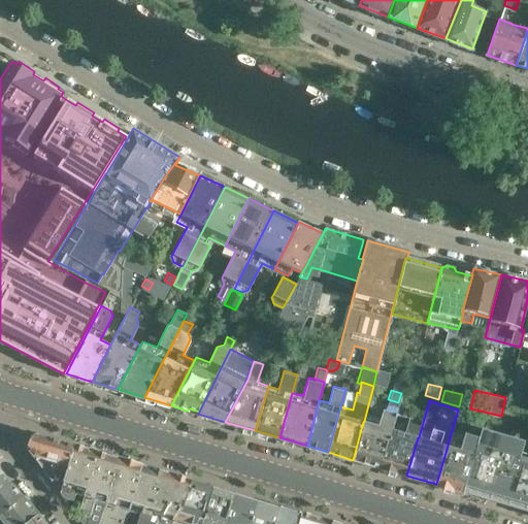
[(527,411),(506,404),(503,415),(527,422),(527,411)]
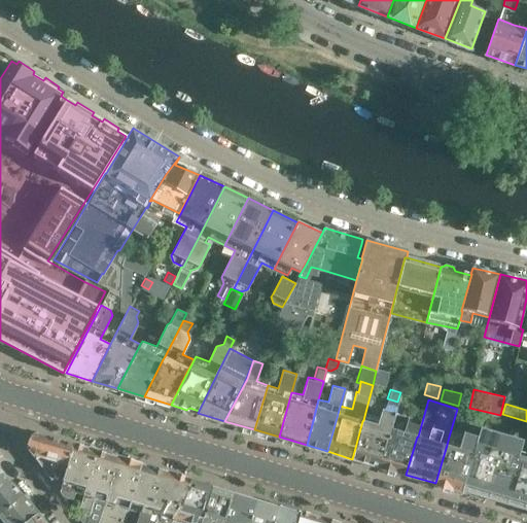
[(362,421),(352,459),(354,459),(379,465),(393,413),(383,410),(378,424),(363,420),(362,421)]
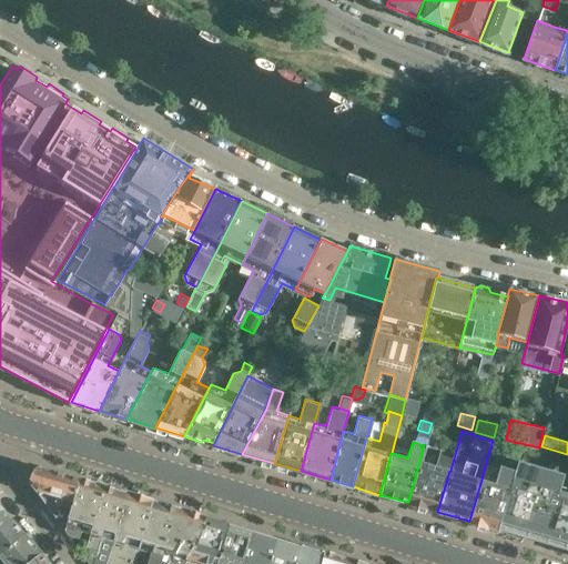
[(520,455),(521,449),(506,444),(504,451),(520,455)]
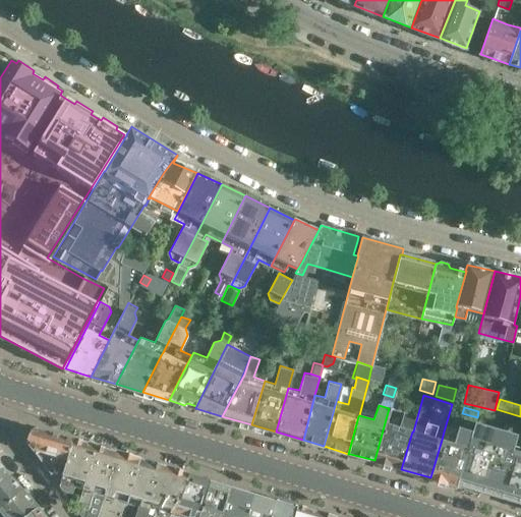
[(389,408),(374,460),(377,461),(377,462),(392,466),(401,469),(416,415),(393,408),(392,409),(389,408)]
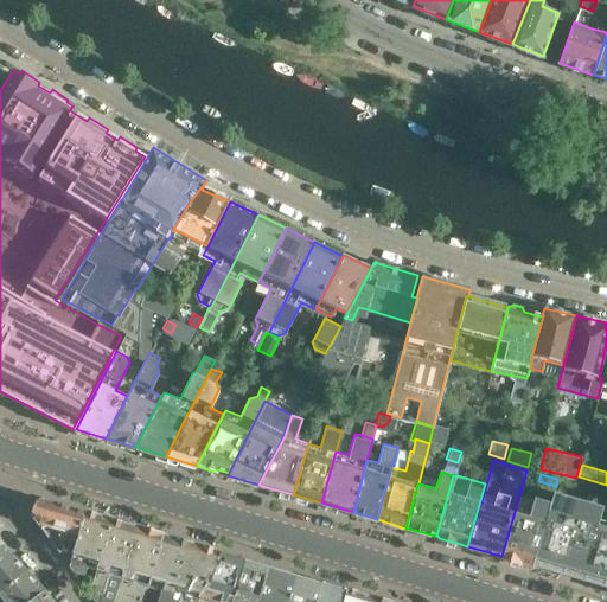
[(545,522),(532,564),(606,586),(606,522),(599,520),(604,507),(554,493),(545,522)]
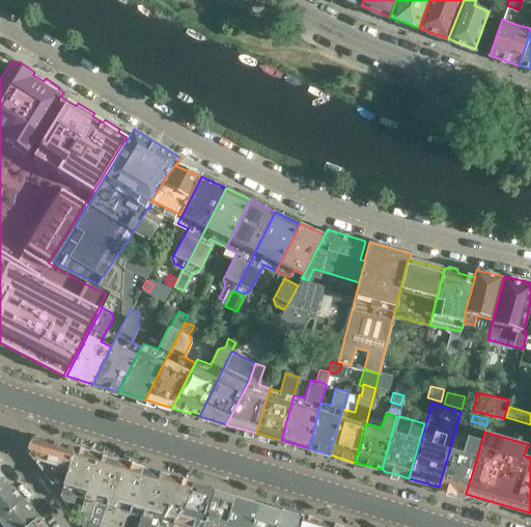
[(452,440),(450,448),(439,487),(455,492),(456,491),(466,494),(477,456),(481,441),(468,436),(466,444),(452,440)]
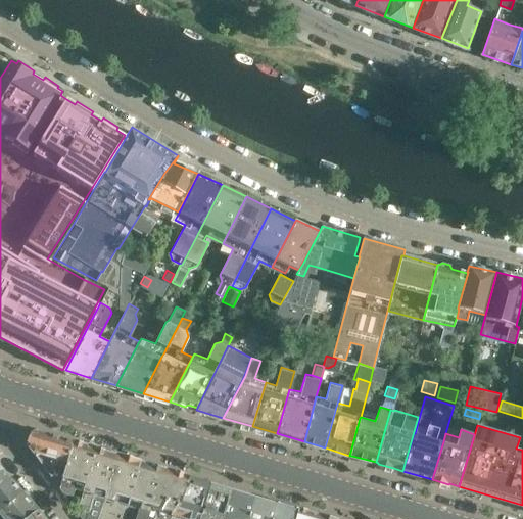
[(38,431),(31,433),(27,441),(51,475),(52,474),(56,463),(66,466),(73,441),(38,431)]
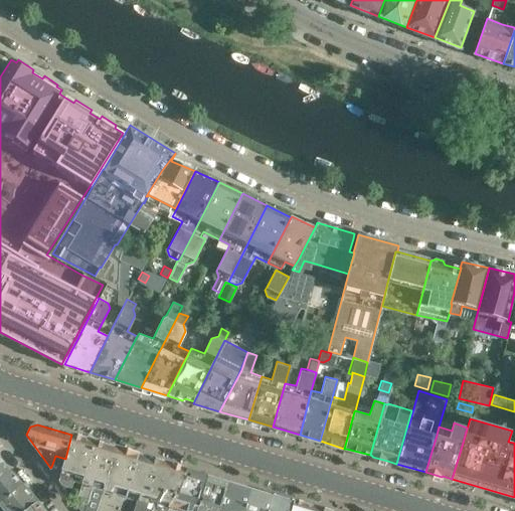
[(94,442),(71,435),(65,459),(61,470),(65,471),(62,483),(72,486),(75,474),(84,477),(94,442)]
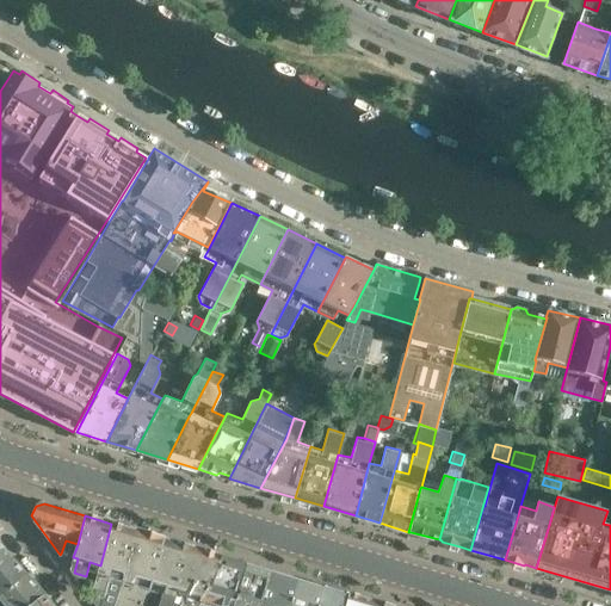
[(98,605),(113,605),(136,531),(111,524),(100,566),(93,588),(91,597),(98,605)]
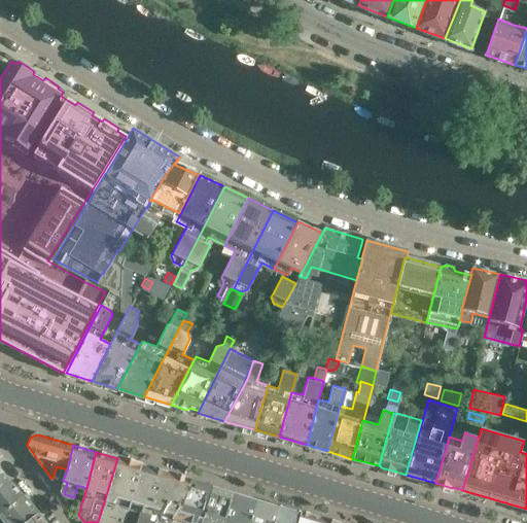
[(118,458),(117,458),(98,522),(124,522),(129,509),(140,464),(118,458)]
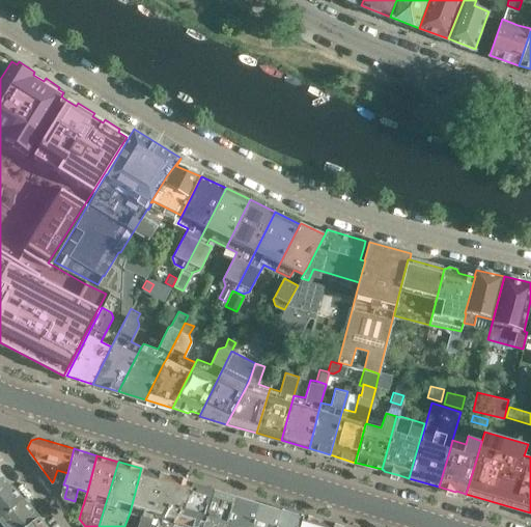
[(146,526),(162,474),(141,468),(130,512),(140,516),(137,526),(146,526)]
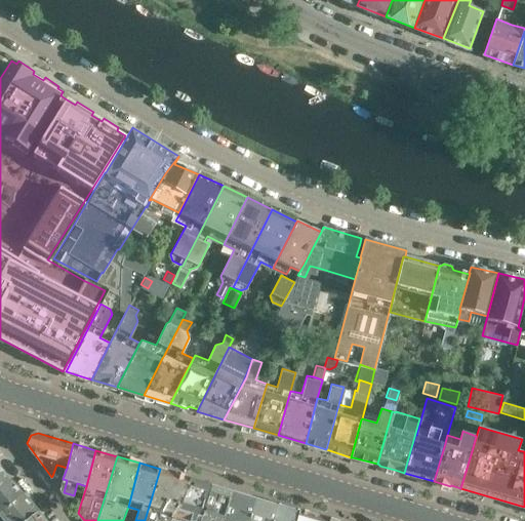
[(189,478),(160,469),(145,520),(167,520),(171,513),(189,478)]
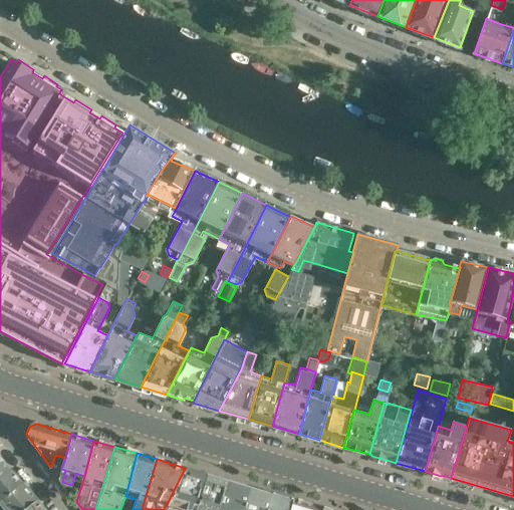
[(7,467),(0,473),(0,501),(23,484),(7,467)]
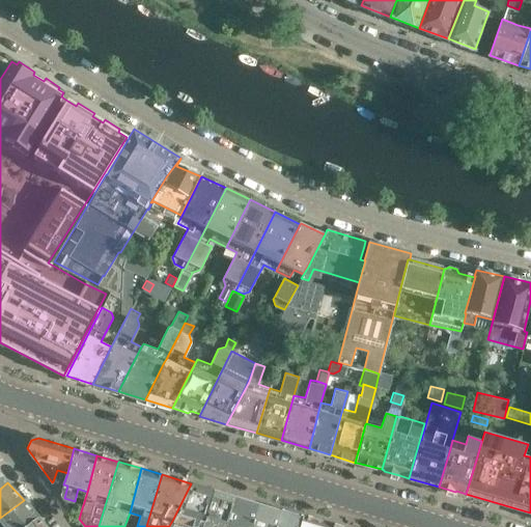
[(191,483),(173,519),(169,526),(186,526),(187,525),(192,526),(199,526),(211,489),(191,483)]
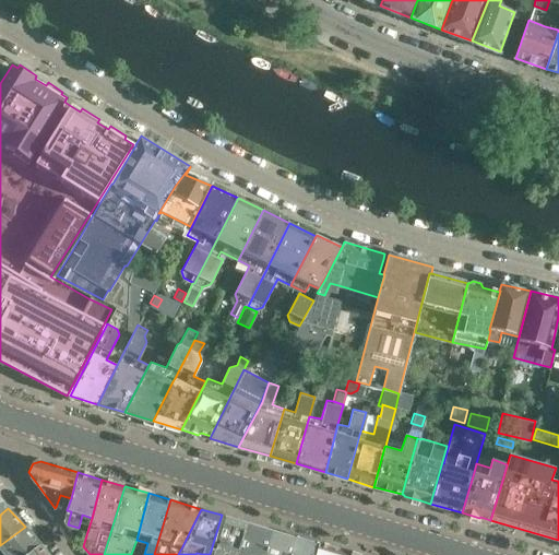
[(222,515),(210,554),(236,554),(246,522),(226,517),(226,516),(222,515)]
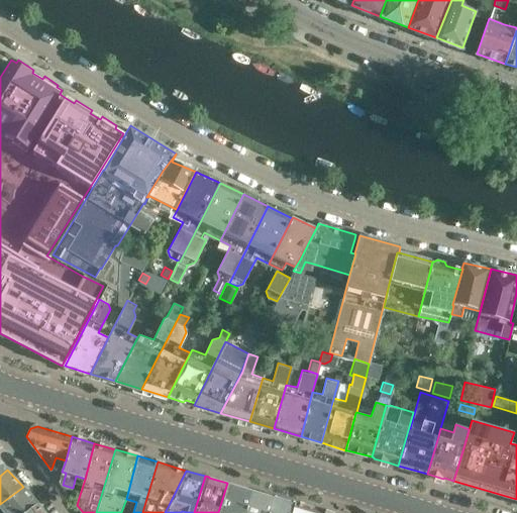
[(227,483),(218,512),(245,512),(252,491),(227,483)]
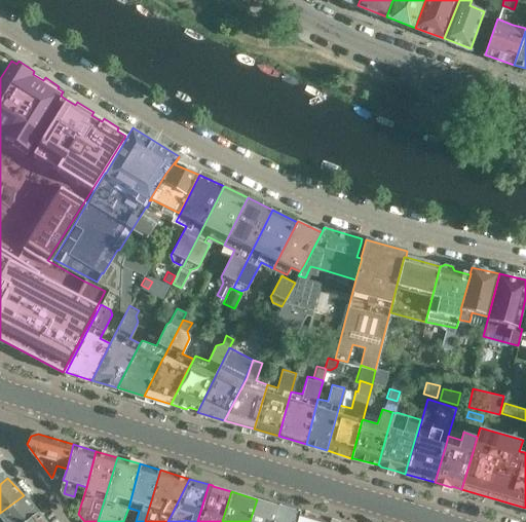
[(24,495),(0,513),(0,521),(25,521),(38,512),(24,495)]
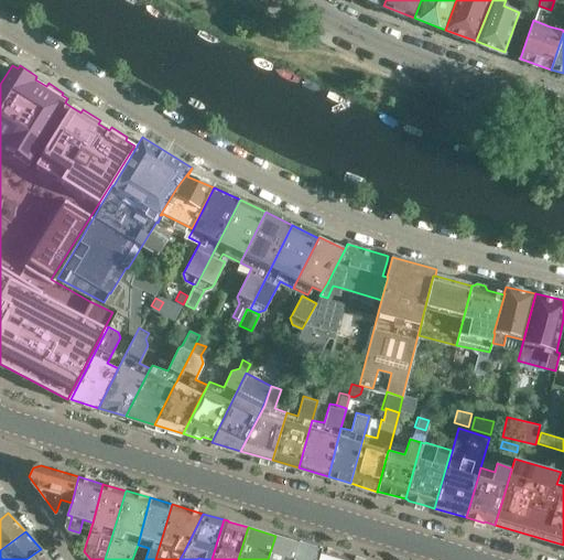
[(275,536),(268,559),(291,559),(297,541),(275,536)]
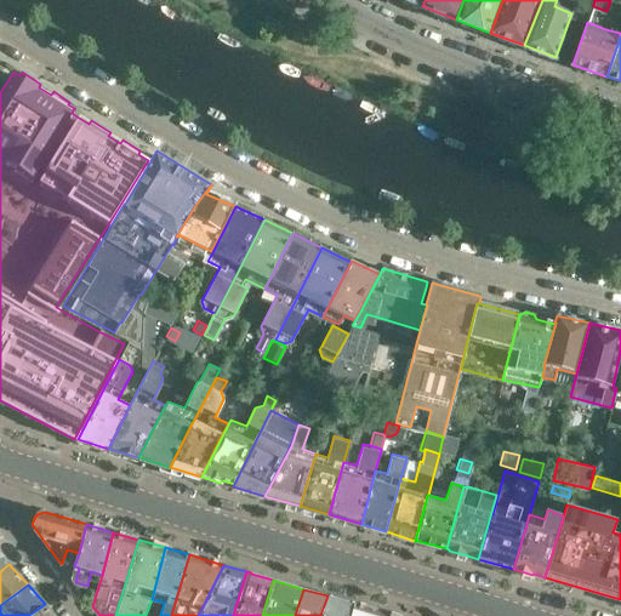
[(328,595),(320,615),(351,615),(354,604),(328,595)]
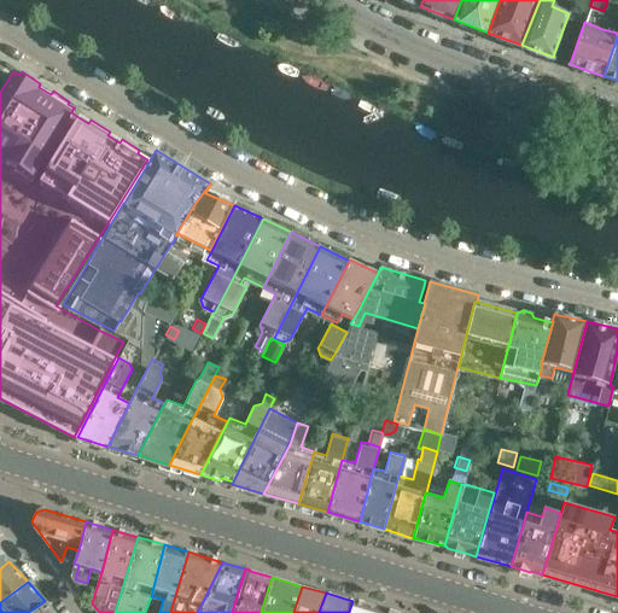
[(29,612),(53,612),(45,601),(29,612)]
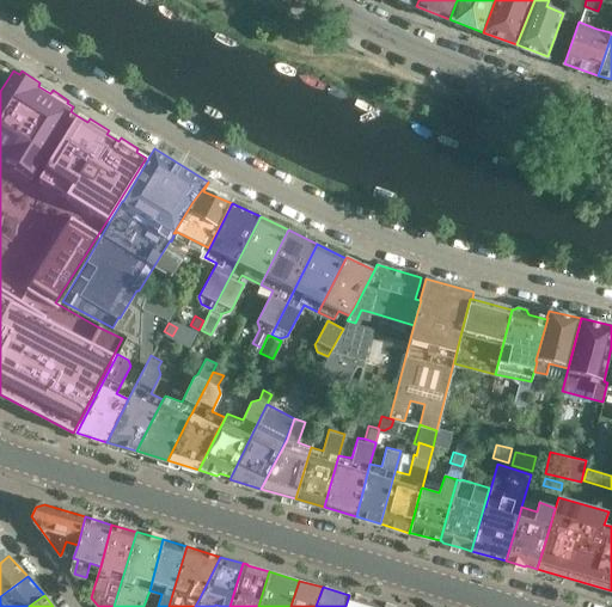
[(373,606),(374,602),(349,595),(346,606),(373,606)]
